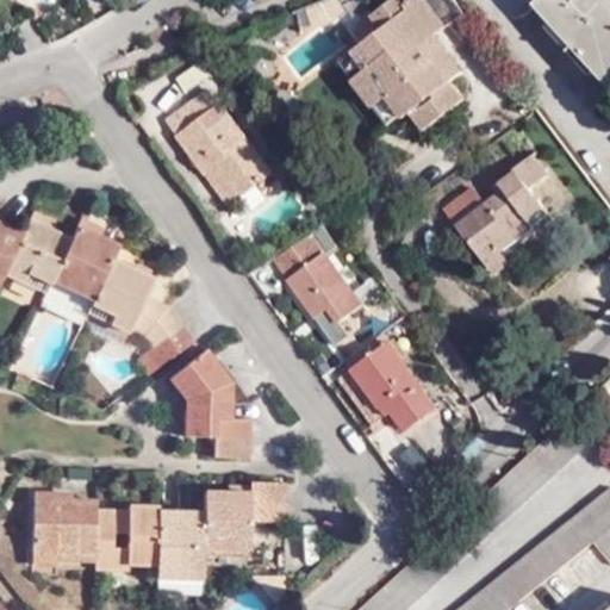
[(347,12),(341,0),(321,8),(316,4),(309,7),(313,27),(325,25),(341,19),(341,16),(347,12)]
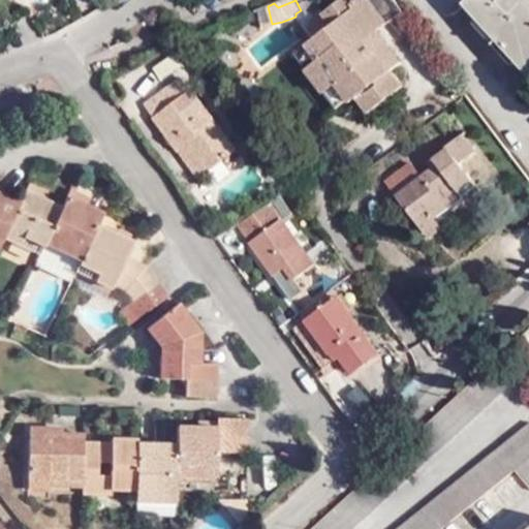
[(321,9),(313,0),(304,0),(301,2),(313,17),(321,9)]
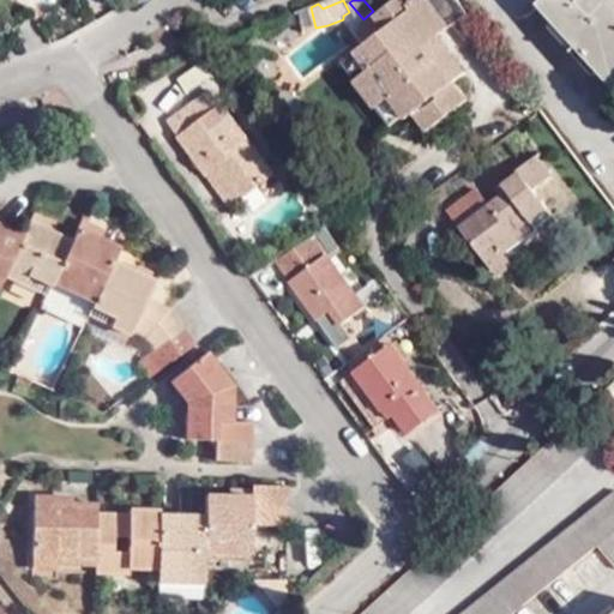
[(468,14),(457,0),(410,0),(407,2),(401,7),(395,0),(393,0),(374,14),(375,16),(385,29),(371,40),(384,58),(356,79),(391,124),(411,110),(428,131),(468,100),(455,83),(426,46),(421,50),(413,38),(428,26),(437,38),(439,36),(468,14)]
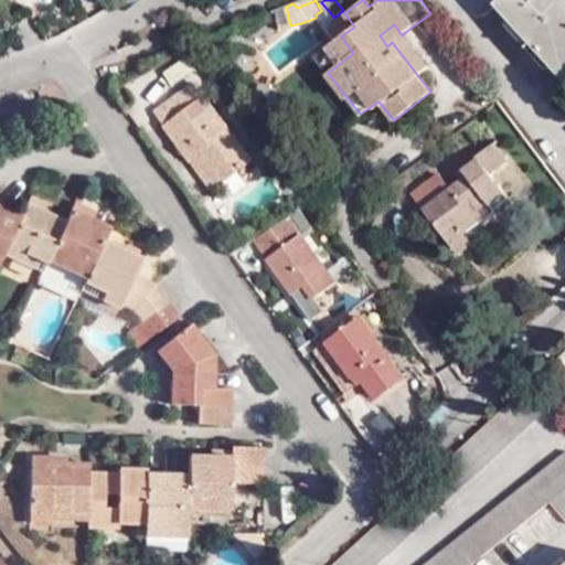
[(564,0),(500,0),(497,4),(564,77),(564,0)]
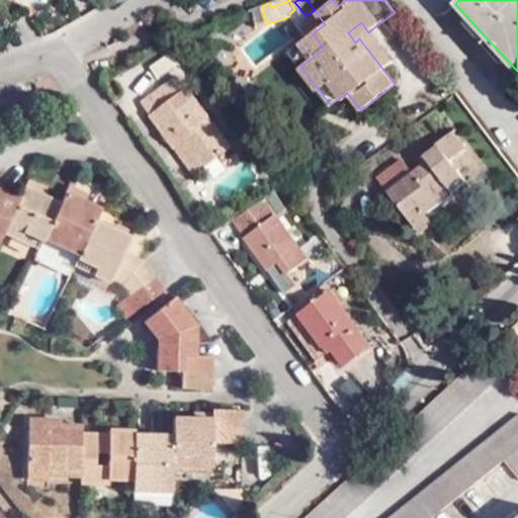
[(325,24),(317,13),(297,27),(305,38),(313,33),(325,24)]
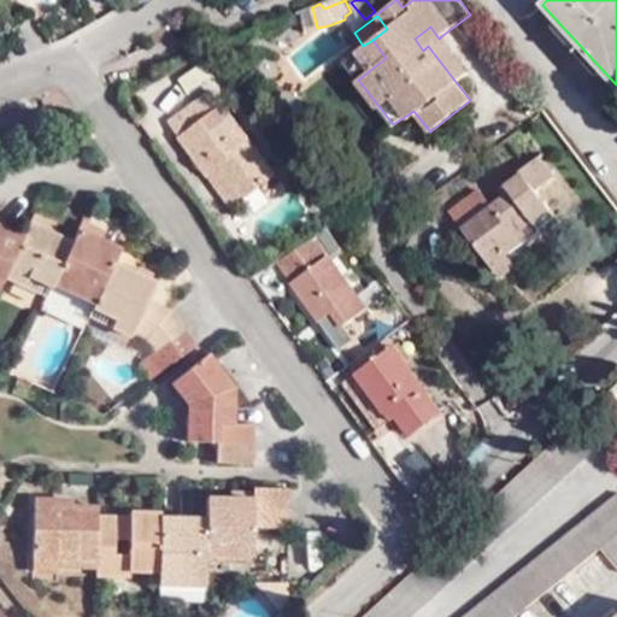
[(428,46),(439,39),(430,27),(415,39),(423,51),(428,46)]
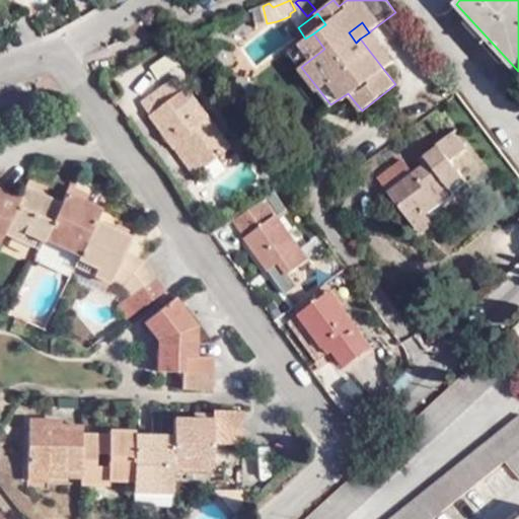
[(395,62),(371,30),(369,32),(360,39),(384,70),(395,62)]
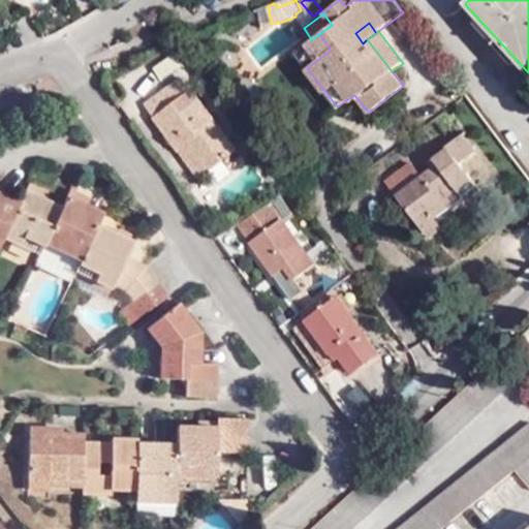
[(294,52),(307,68),(331,50),(319,34),(311,39),(294,52)]
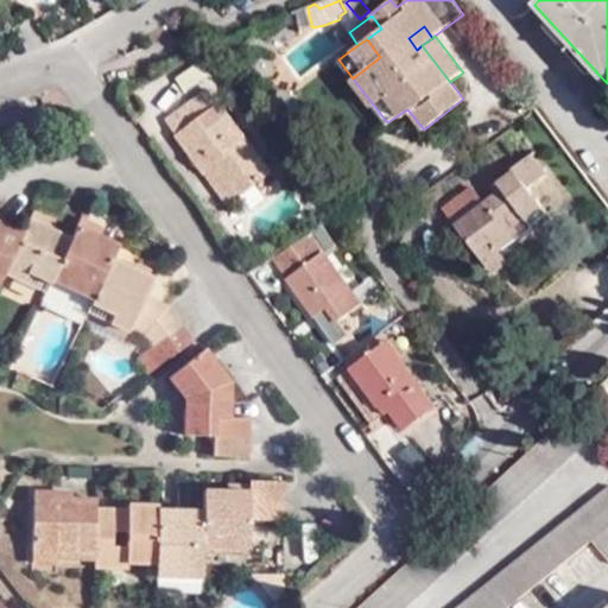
[(271,173),(253,149),(247,153),(240,144),(246,140),(219,103),(208,112),(196,97),(166,120),(213,185),(223,178),(236,198),(271,173)]
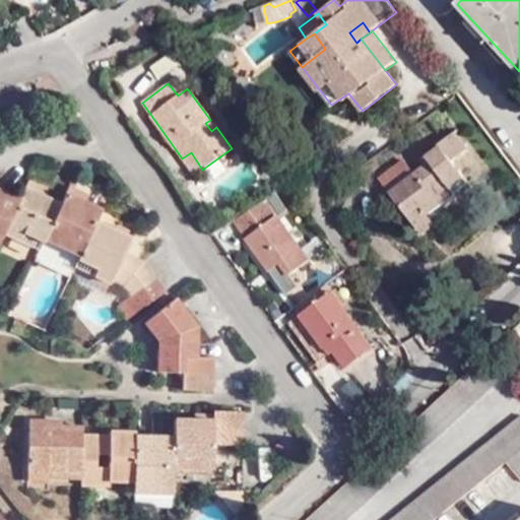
[(211,131),(216,127),(210,120),(205,123),(211,131)]
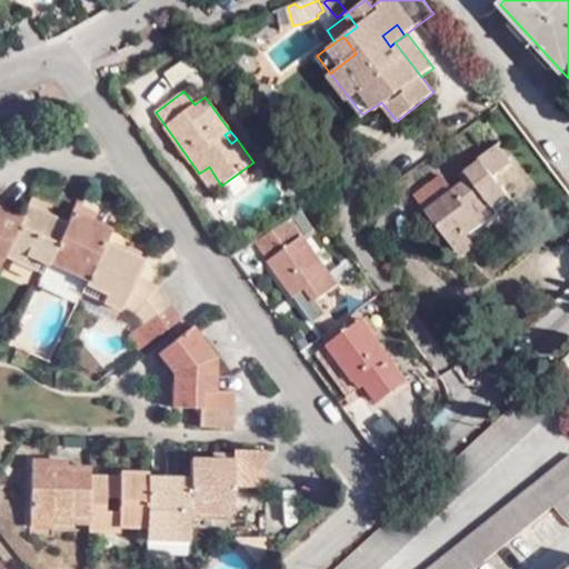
[(465,228),(469,233),(512,200),(496,177),(511,163),(498,146),(481,157),(481,159),(461,176),(466,182),(453,191),(427,211),(450,240),(465,228)]
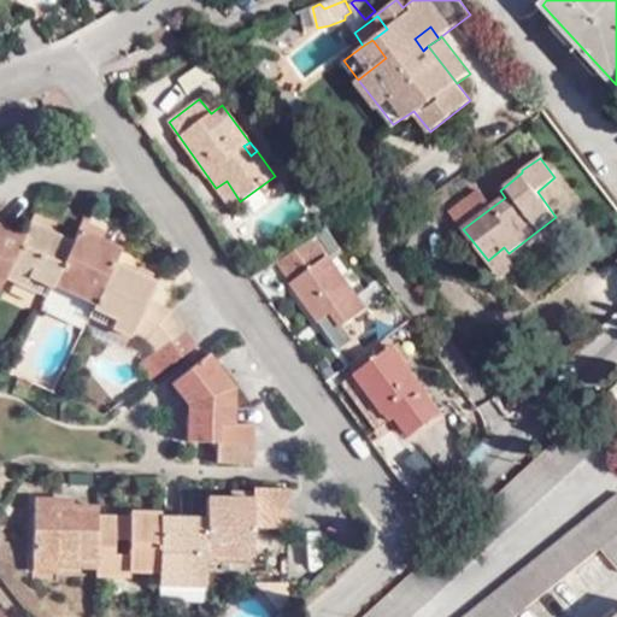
[(230,207),(240,201),(227,181),(216,188),(230,207)]
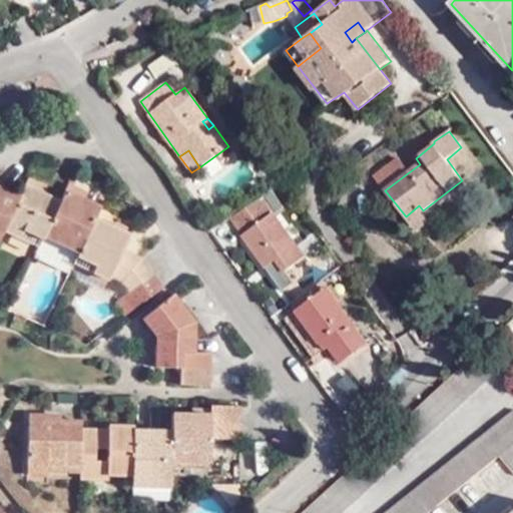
[(385,190),(409,172),(398,158),(374,176),(385,190)]
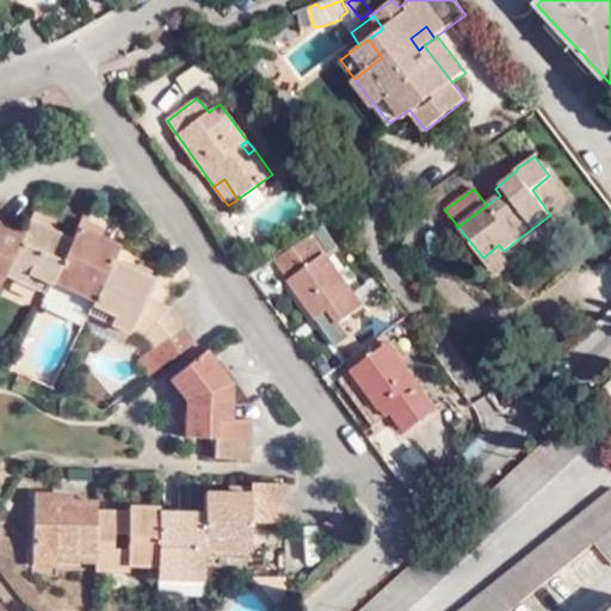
[(302,214),(284,190),(251,215),(269,239),(302,214)]
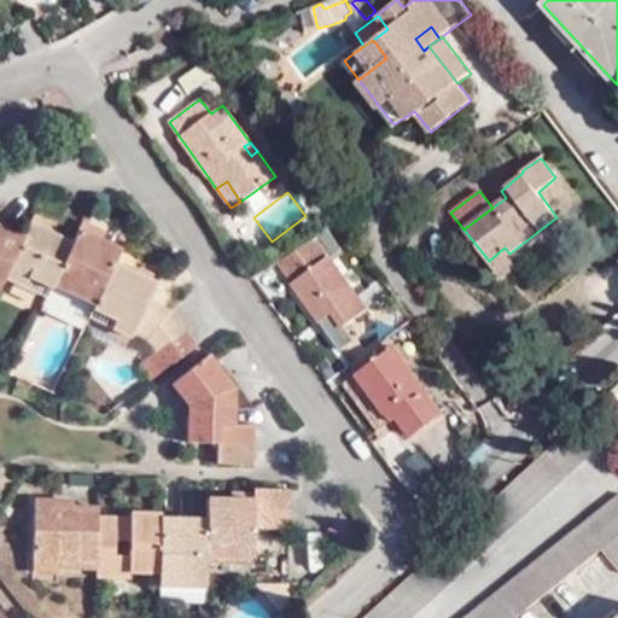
[(94,227),(99,216),(87,210),(82,221),(94,227)]
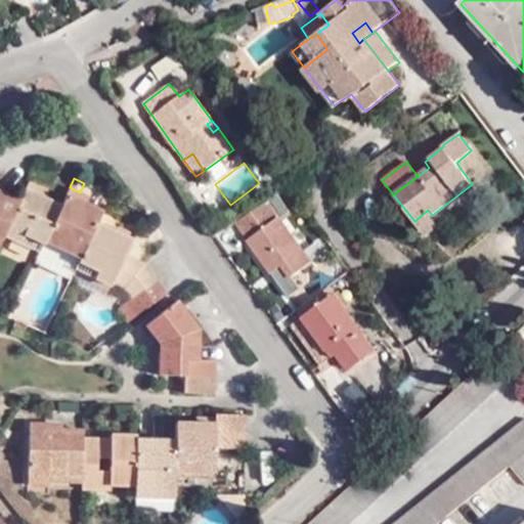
[(3,238),(39,254),(44,242),(61,205),(46,199),(35,193),(38,186),(30,182),(20,201),(3,238)]
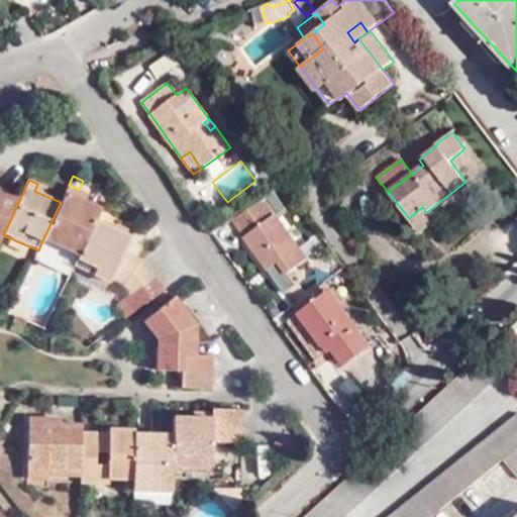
[(34,191),(45,196),(48,189),(37,184),(34,191)]
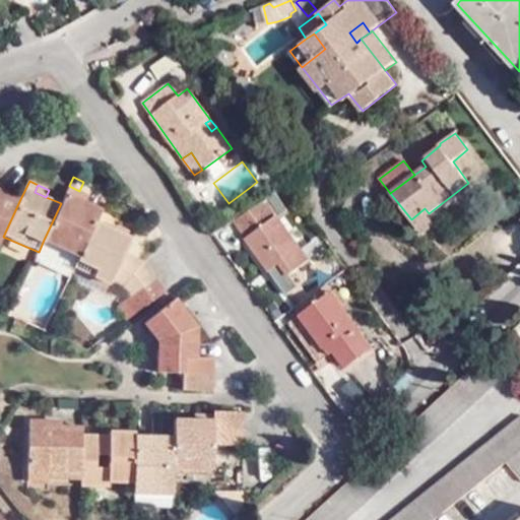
[(44,240),(80,255),(96,220),(102,208),(98,206),(86,202),(77,198),(79,191),(69,186),(61,203),(44,240)]
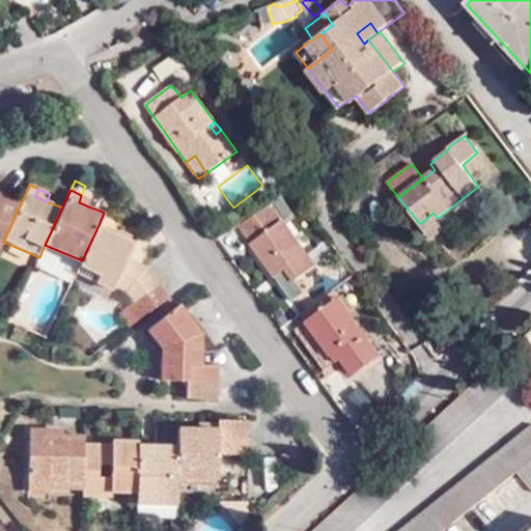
[(0,247),(3,242),(21,203),(0,194),(0,247)]
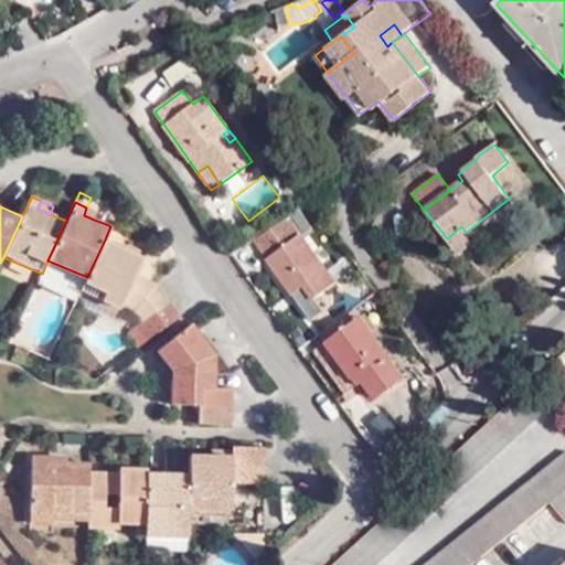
[(97,212),(86,208),(84,215),(94,220),(97,212)]
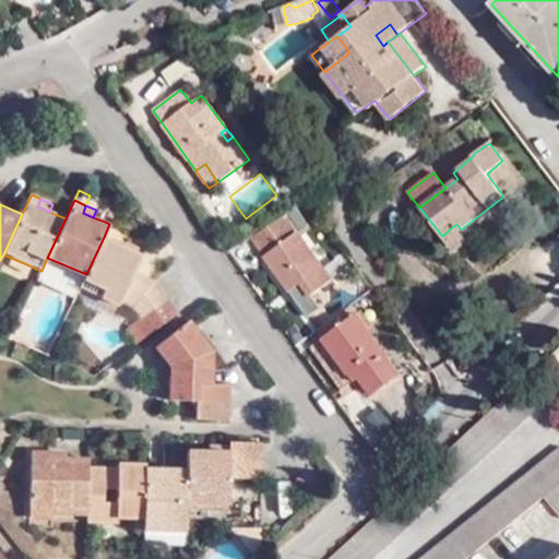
[(109,224),(118,207),(113,205),(105,222),(109,224)]
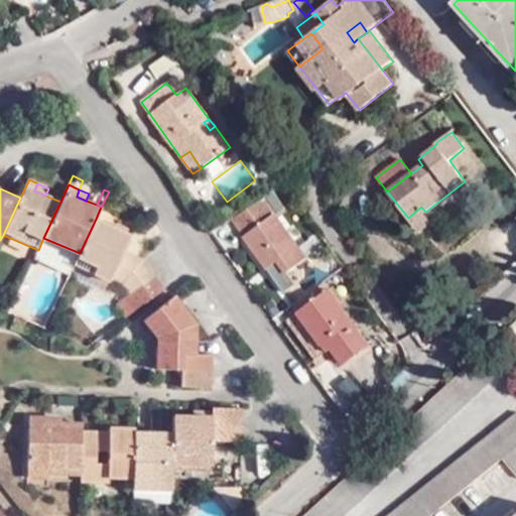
[(308,259),(294,239),(289,242),(285,237),(290,234),(264,198),(234,219),(245,236),(244,236),(266,268),(276,261),(286,274),(308,259)]
